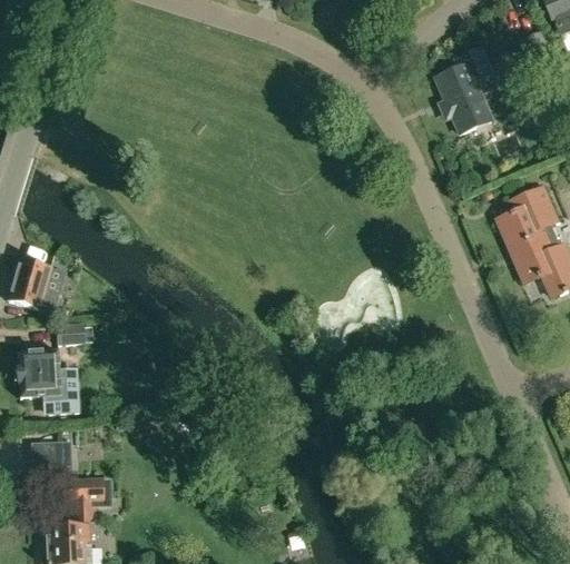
[(541,0),(550,20),(553,19),(560,35),(569,30),(569,0),(541,0)]
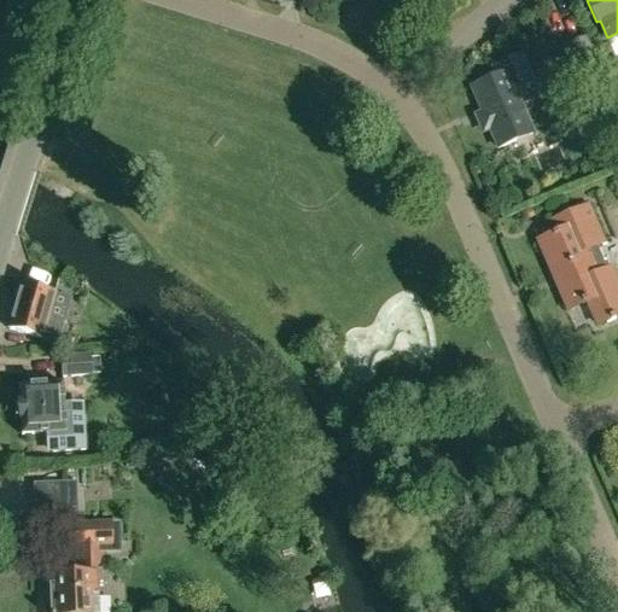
[(582,68),(583,68),(599,62),(587,33),(571,39),(582,68)]
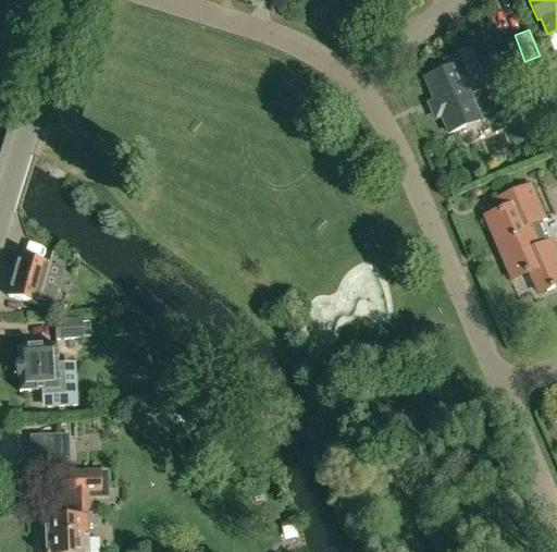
[(482,115),(466,78),(478,73),(466,46),(446,54),(449,62),(426,73),(452,130),(482,115)]
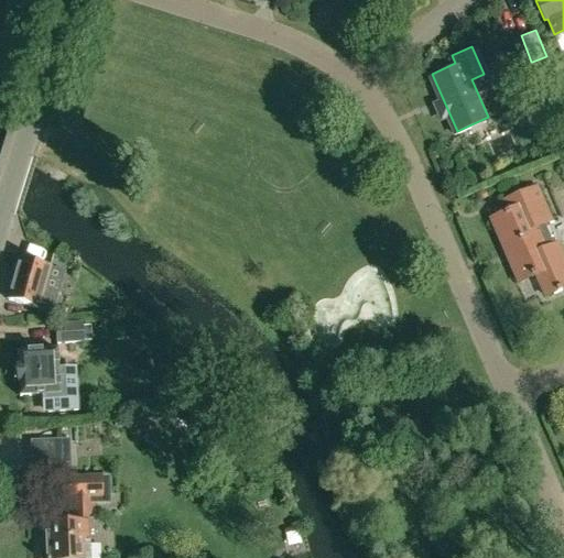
[(553,216),(539,183),(506,197),(510,208),(494,215),(520,276),(537,269),(546,293),(563,284),(563,248),(560,238),(546,243),(538,223),(553,216)]
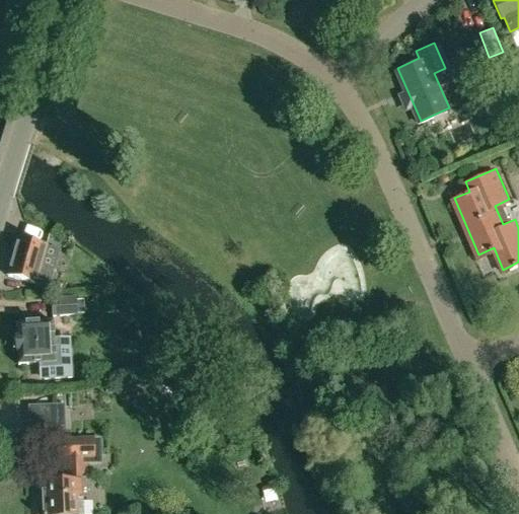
[(439,173),(442,179),(449,175),(446,170),(439,173)]
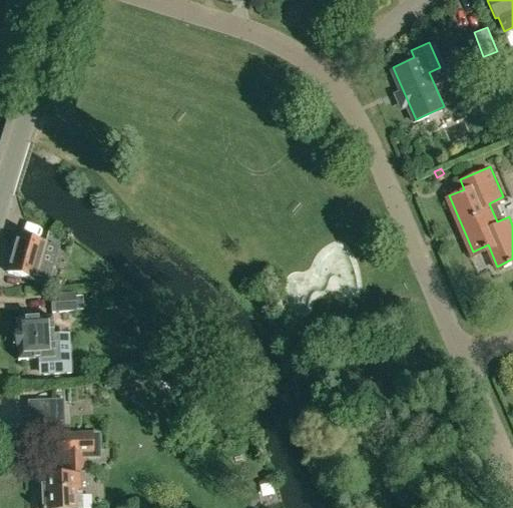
[(15,243),(8,270),(35,278),(37,272),(51,276),(55,262),(41,258),(47,238),(19,230),(18,232),(15,234),(13,242),(15,243)]
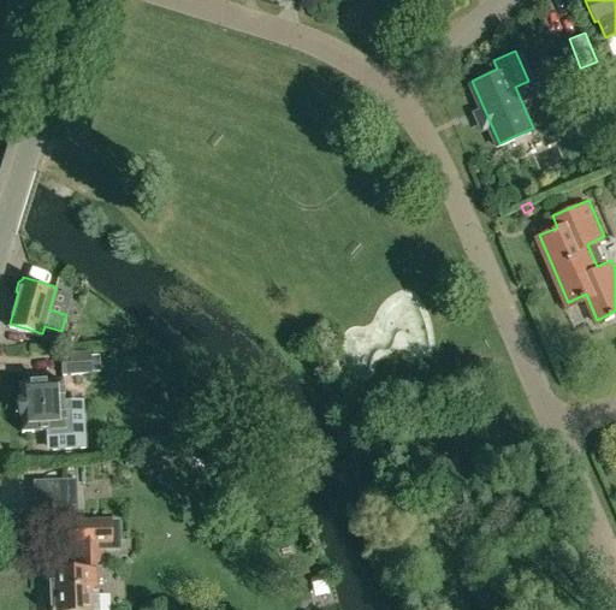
[(104,350),(93,350),(93,348),(61,349),(63,371),(94,369),(94,368),(101,367),(101,365),(104,365),(104,350)]
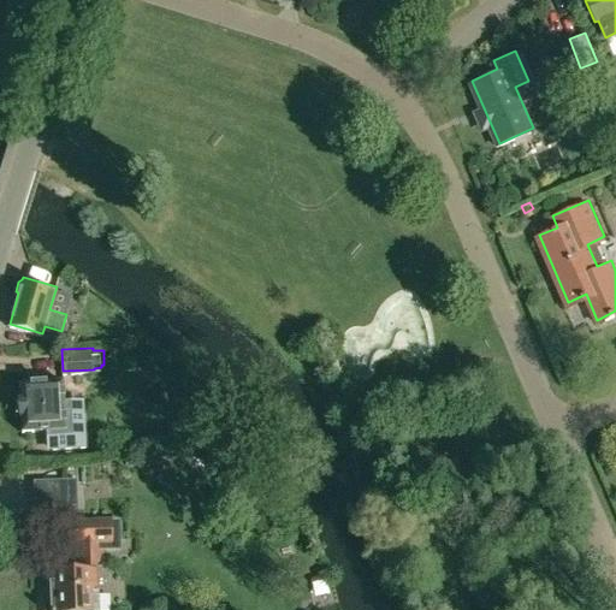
[(84,398),(65,398),(64,377),(21,379),(23,428),(46,427),(46,448),(87,446),(84,398)]
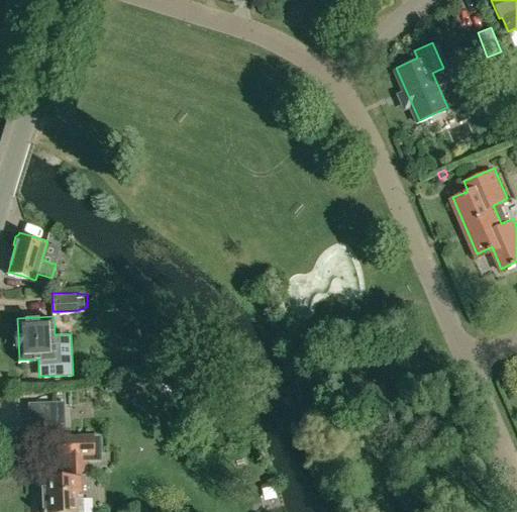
[(53,424),(63,423),(62,399),(52,400),(53,424)]
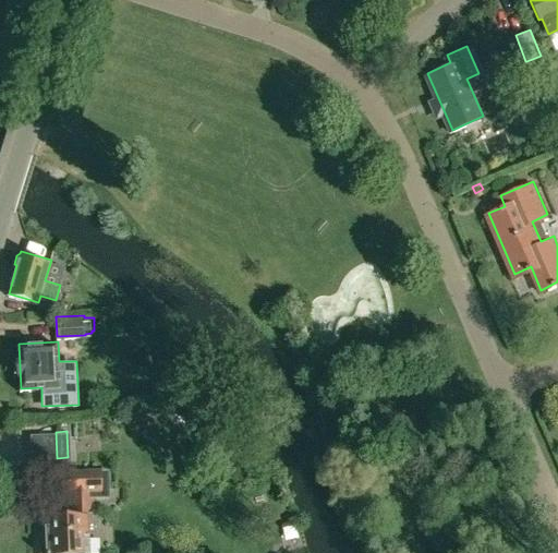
[(95,508),(94,495),(109,495),(109,471),(102,471),(102,467),(57,468),(58,488),(76,488),(77,506),(74,506),(74,514),(46,515),(47,540),(41,540),(41,552),(83,552),(91,552),(88,508),(95,508)]
